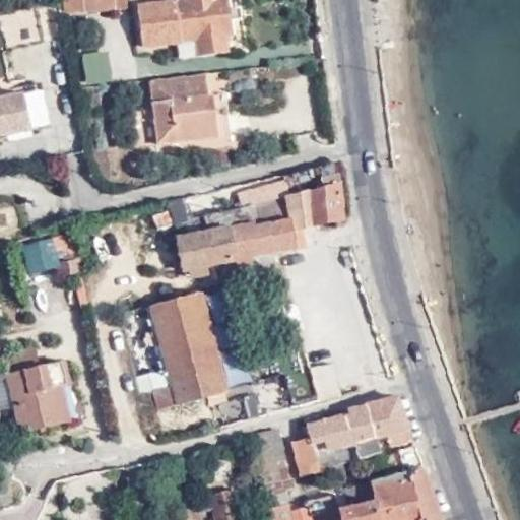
[(121,0),(56,0),(59,15),(77,12),(77,14),(110,10),(109,9),(122,7),(121,0)]
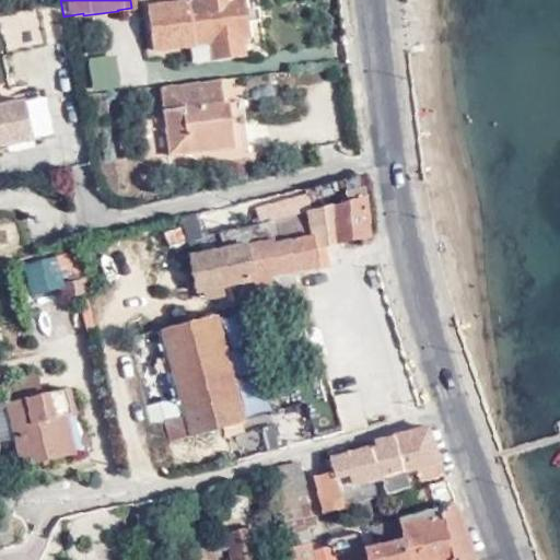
[(165,0),(139,4),(143,48),(201,42),(205,58),(238,56),(236,38),(246,37),(242,0),(165,0)]
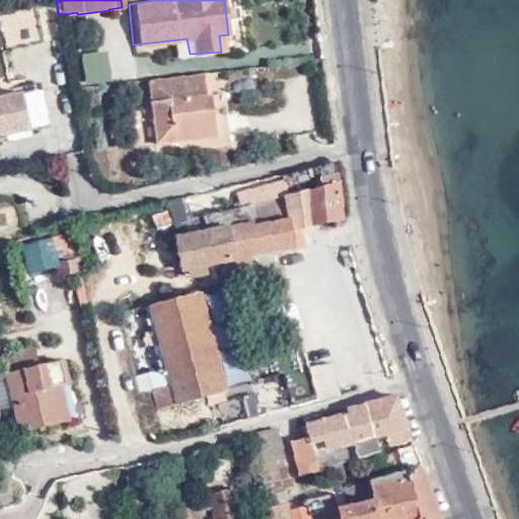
[(0,15),(0,23),(4,49),(43,42),(36,9),(0,15)]
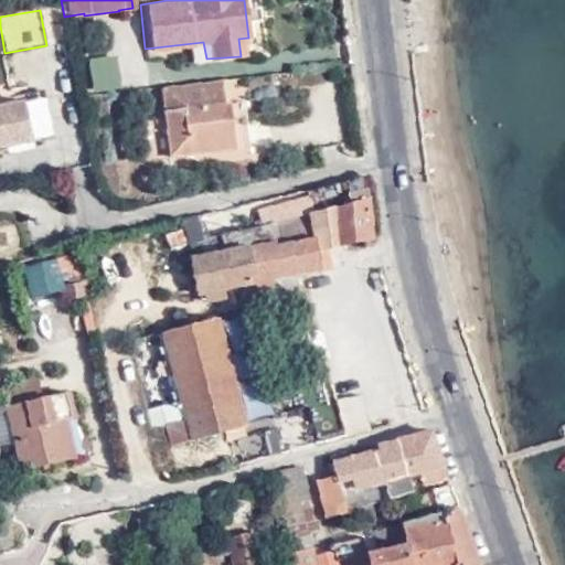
[(227,105),(224,81),(166,86),(174,157),(237,150),(233,105),(227,105)]
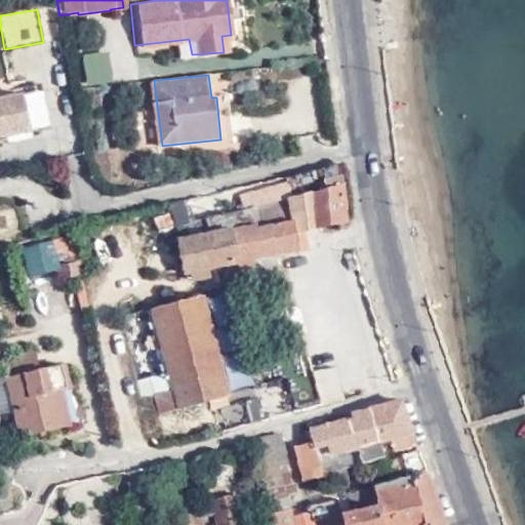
[(22,101),(9,104),(18,139),(32,136),(22,101)]
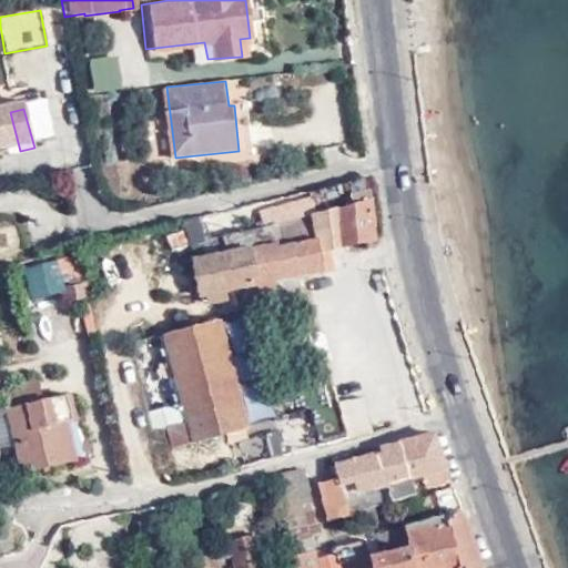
[(0,155),(20,151),(10,112),(0,113),(0,155)]
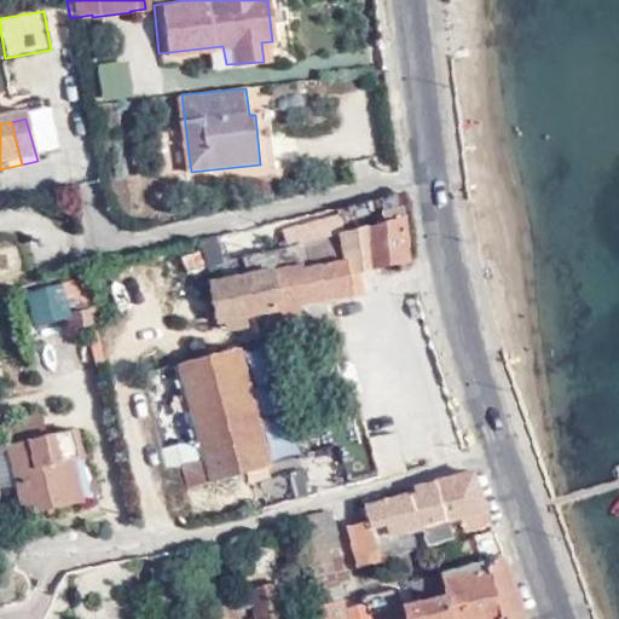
[(385,223),(365,226),(375,268),(409,260),(401,195),(381,200),(385,223)]
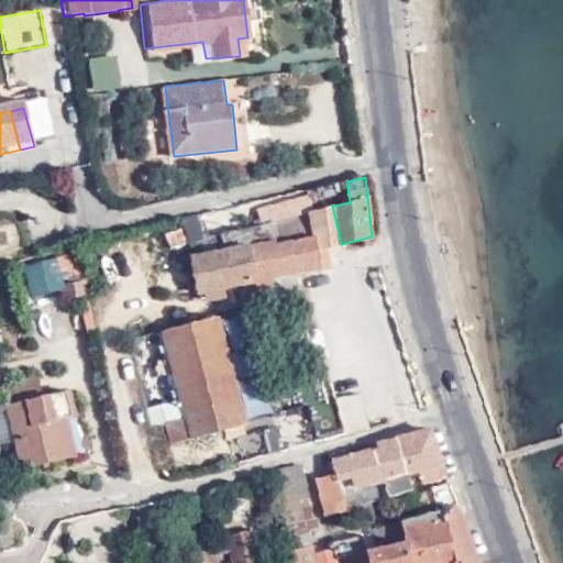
[(260,207),(256,212),(263,211),(265,217),(308,207),(310,207),(307,195),(260,207)]
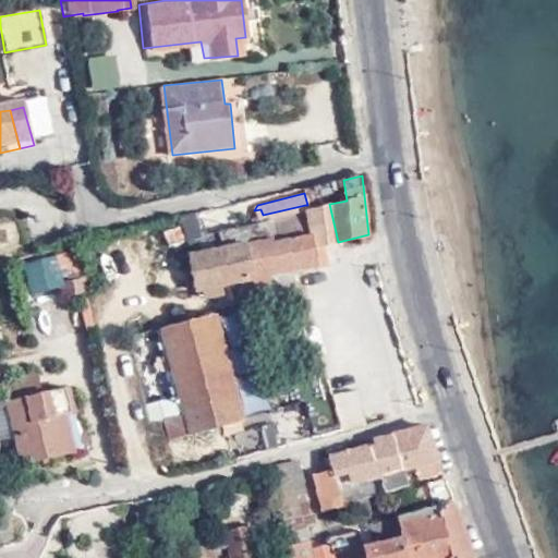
[(325,245),(338,242),(329,204),(305,209),(314,247),(325,245)]
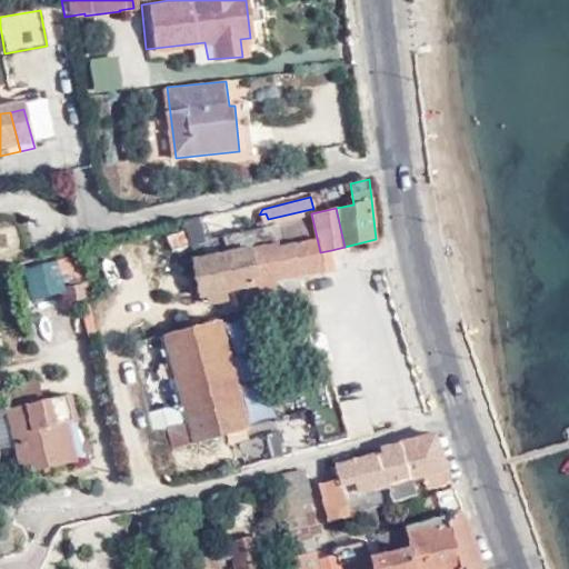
[(320,252),(311,213),(311,209),(268,219),(266,213),(259,215),(263,226),(222,237),(223,250),(192,259),(199,293),(200,299),(208,297),(209,306),(229,301),(227,293),(239,291),(242,307),(300,291),(298,278),(336,269),(331,250),(320,252)]
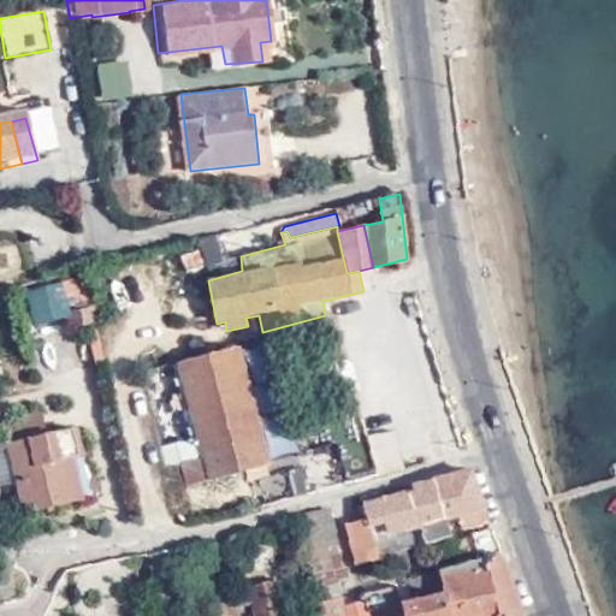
[(87,276),(59,284),(65,308),(94,300),(87,276)]
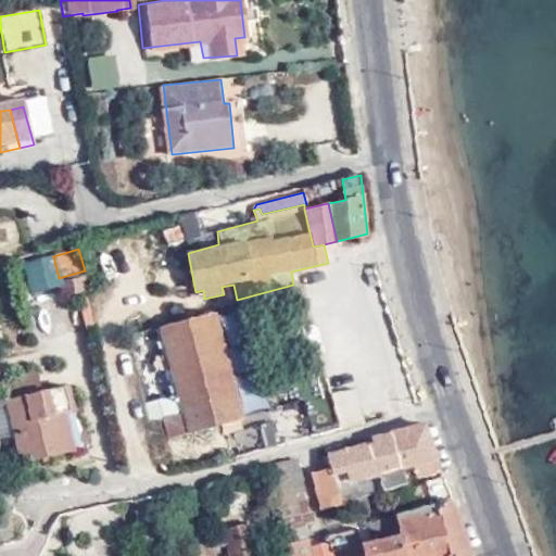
[(84,276),(63,280),(66,291),(86,287),(84,276)]
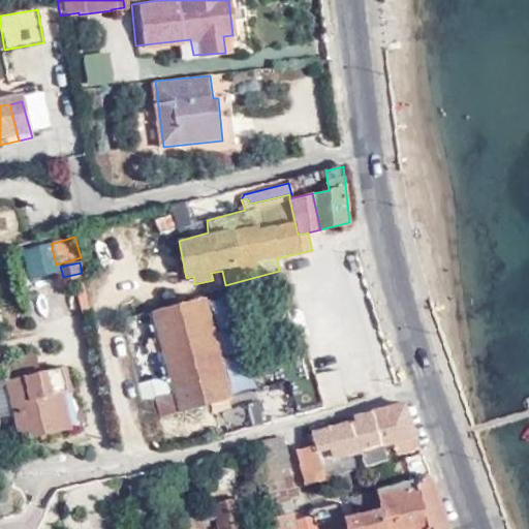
[(203,296),(153,309),(174,391),(152,396),(158,416),(227,396),(203,296)]
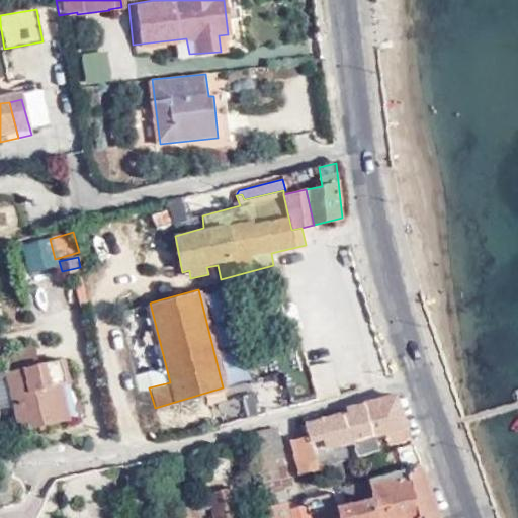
[(0,360),(2,371),(3,374),(9,406),(16,432),(69,421),(61,386),(68,384),(65,373),(63,359),(36,365),(32,346),(0,353),(0,360)]
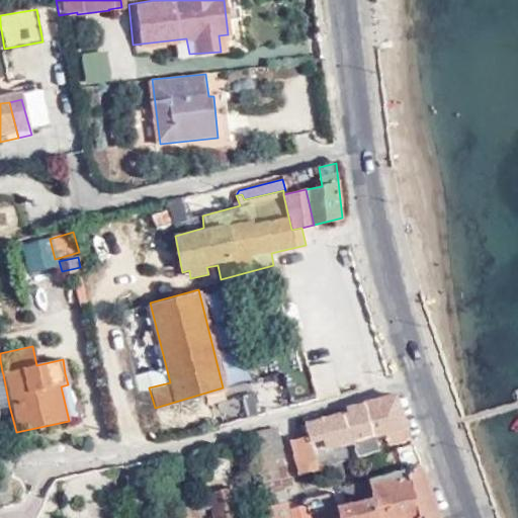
[(327,363),(306,367),(316,401),(337,395),(327,363)]
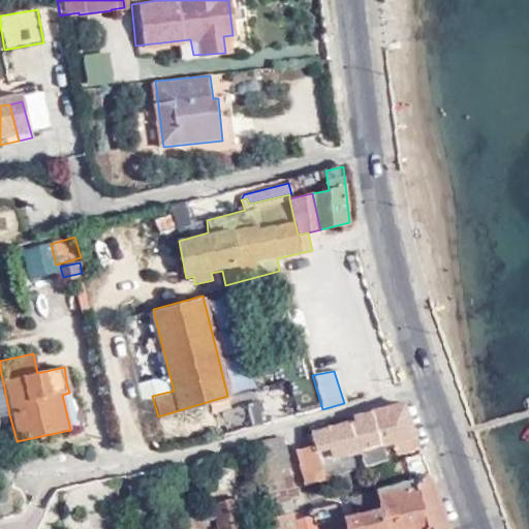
[(3,382),(0,382),(0,415),(9,414),(3,382)]
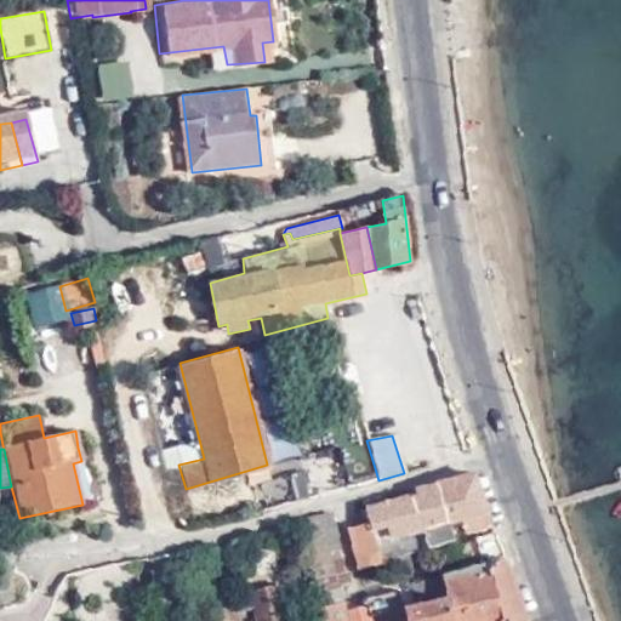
[(292,472),(297,501),(311,499),(307,483),(313,483),(312,476),(306,476),(305,469),(292,472)]
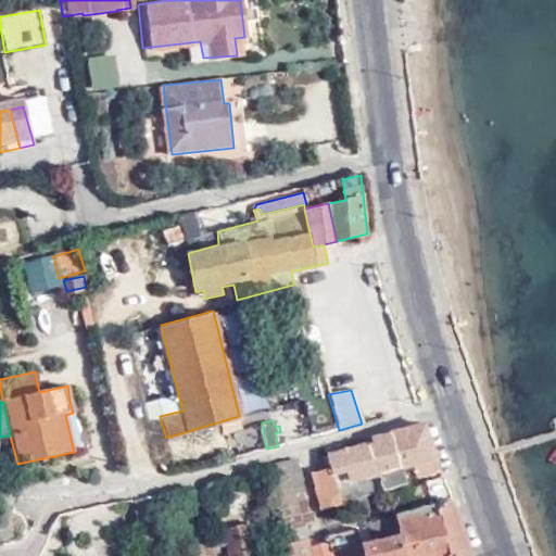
[(422,424),(386,431),(389,440),(329,455),(331,469),(338,496),(350,494),(346,481),(374,475),(378,490),(401,484),(397,469),(418,464),(422,476),(439,471),(432,449),(422,424)]
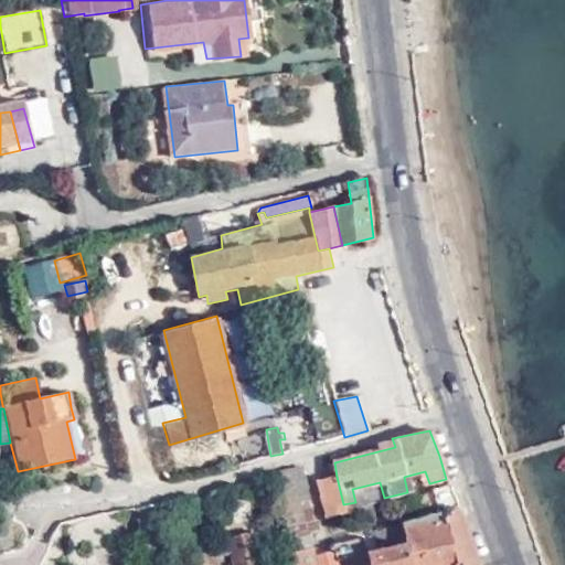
[(318,532),(305,461),(278,469),(292,536),(312,533),(318,532)]
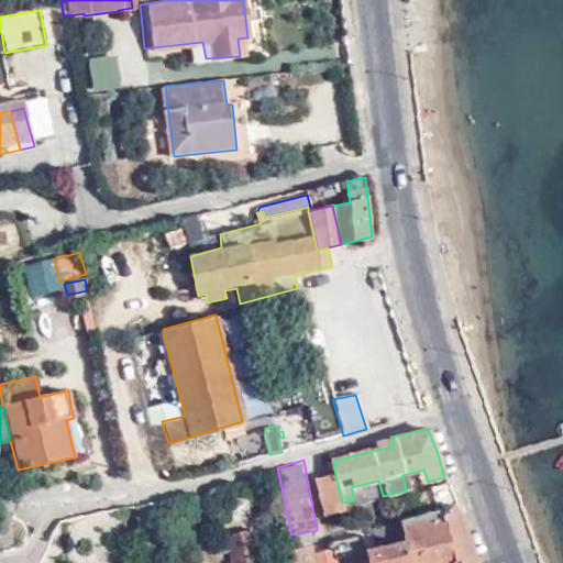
[(343,508),(342,503),(335,475),(315,479),(322,512),(343,508)]
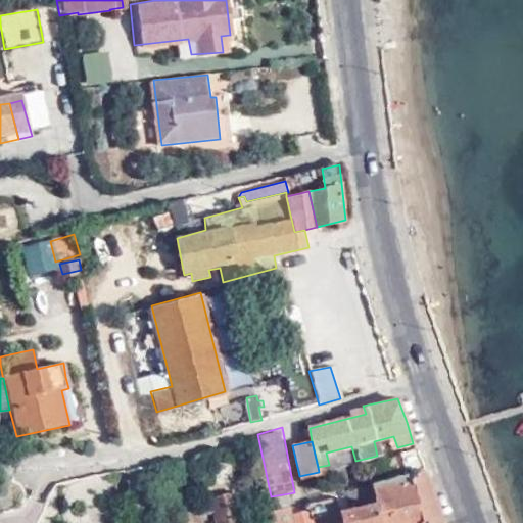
[(329,465),(355,461),(351,446),(326,453),(329,465)]
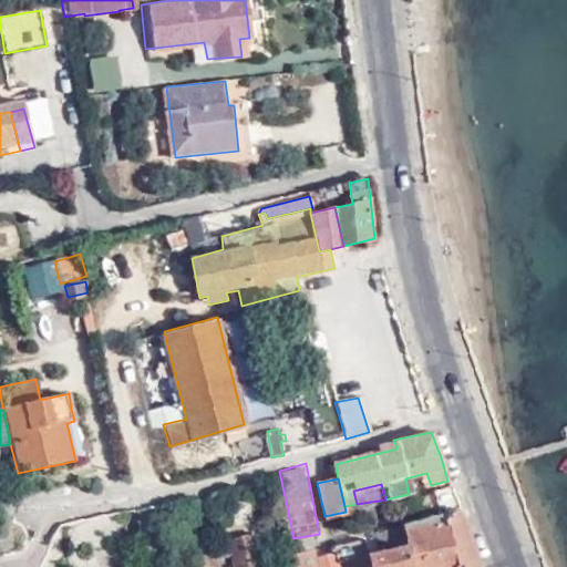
[(403,524),(408,545),(412,566),(477,566),(459,511),(403,524)]
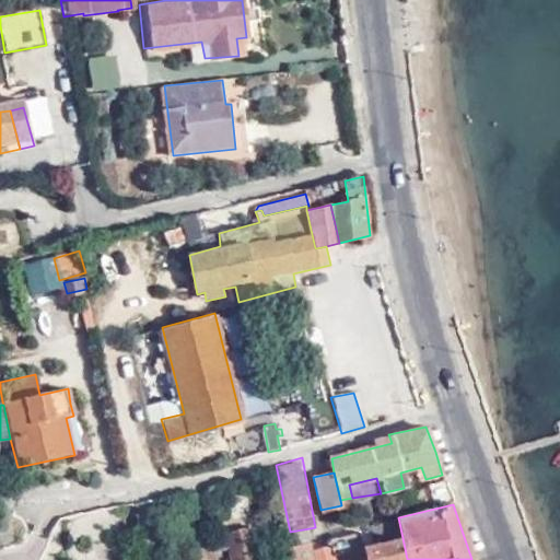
[(403,538),(398,517),(361,526),(362,529),(365,544),(403,538)]
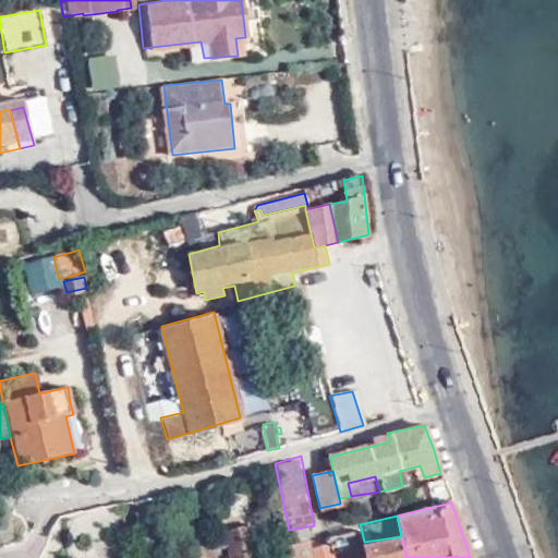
[(254,557),(249,523),(223,529),(229,557),(254,557)]
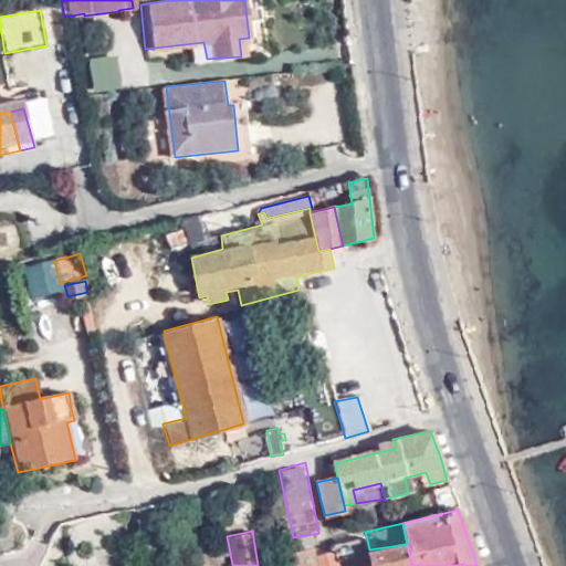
[(313,534),(293,537),(295,549),(313,546),(313,534)]
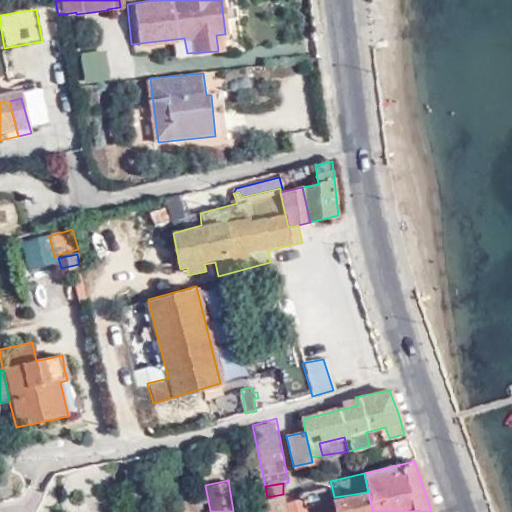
[(283,494),(267,497),(269,511),(337,511),(334,497),(331,484),(299,490),(300,491),(304,511),(288,511),(287,511),(283,494)]
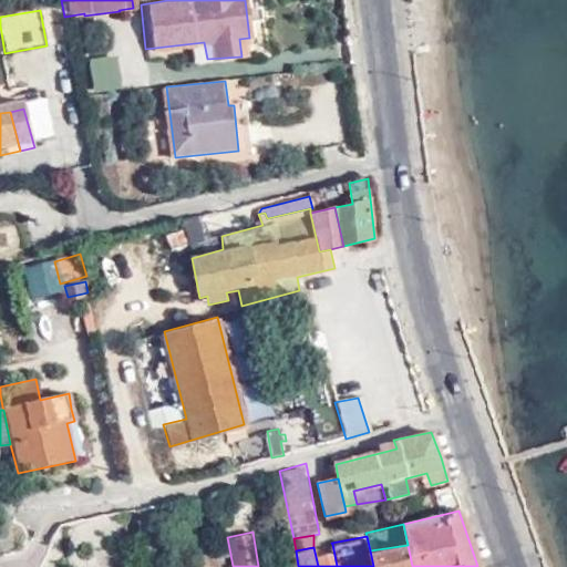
[(337,566),(332,544),(313,547),(318,566),(319,566),(337,566)]
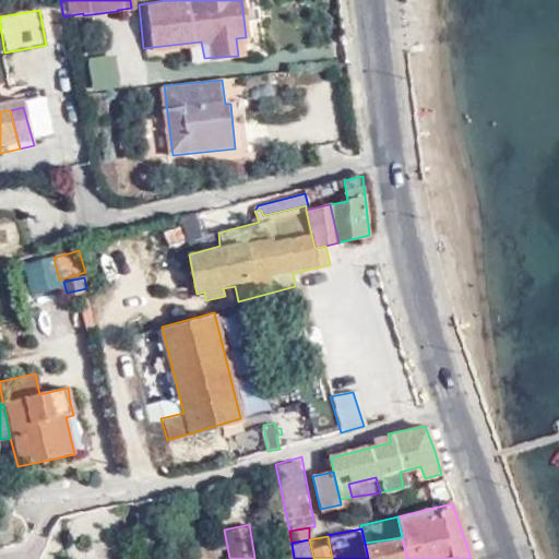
[(406,558),(402,537),(365,543),(368,558),(406,558)]
